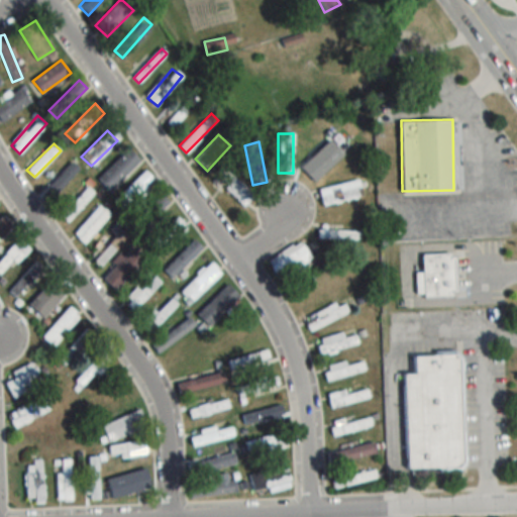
[(302,173),(311,182),(340,153),(331,144),(302,173)]
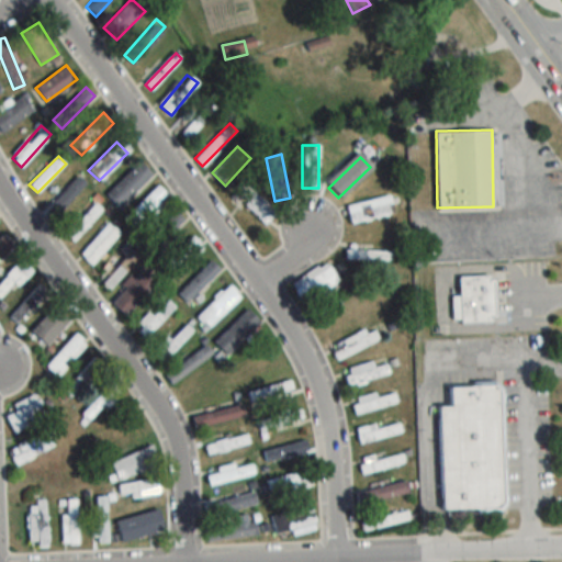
[(120,206),(153,173),(139,161),(108,193),(120,206)]
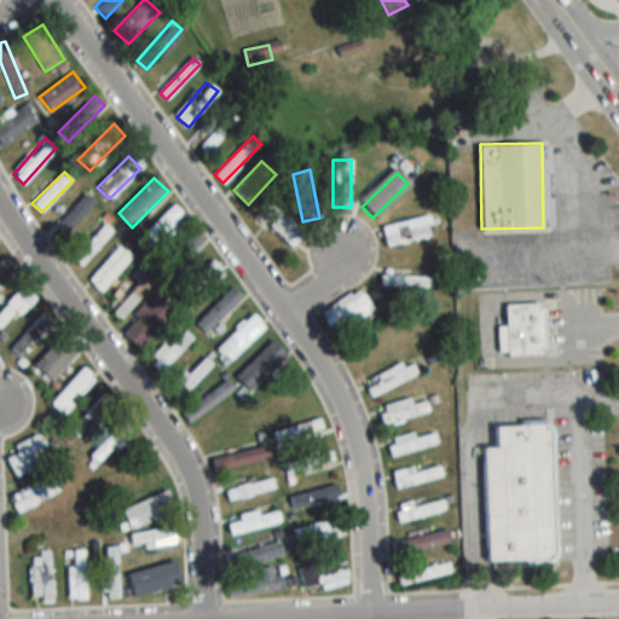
[(94,202),(85,194),(50,232),(59,241),(94,202)]
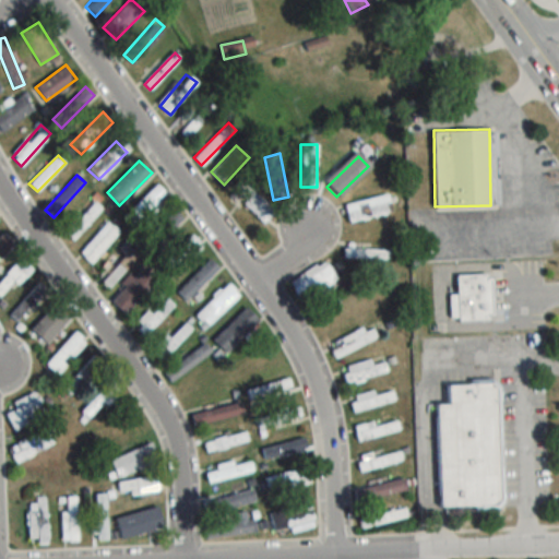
[(265,223),(275,210),(240,181),(230,193),(265,223)]
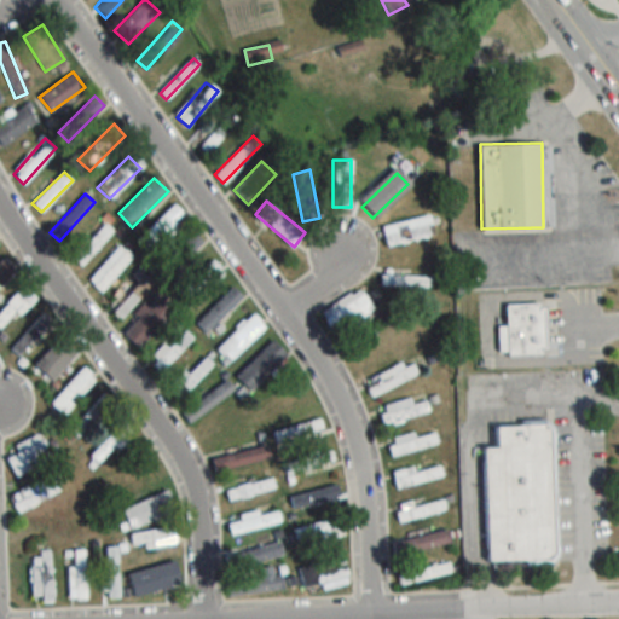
[(149,253),(185,215),(174,204),(137,241),(149,253)]
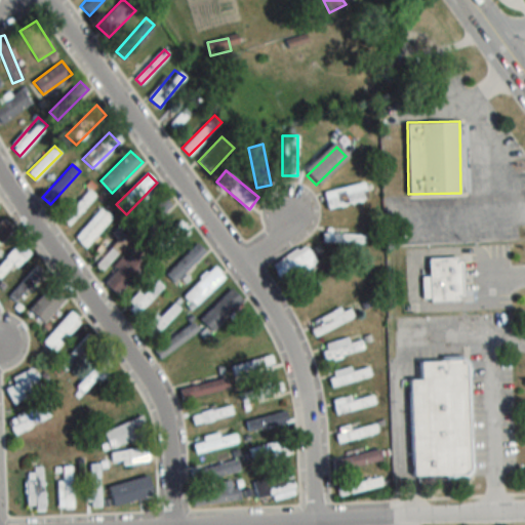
[(327,208),(368,199),(364,183),(323,192),(327,208)]
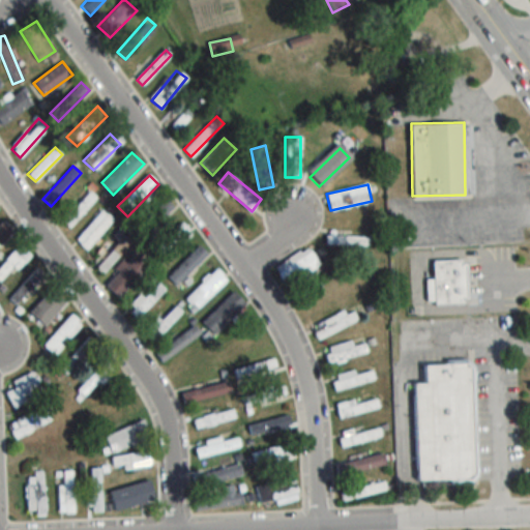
[(173,206),(166,199),(136,229),(143,236),(173,206)]
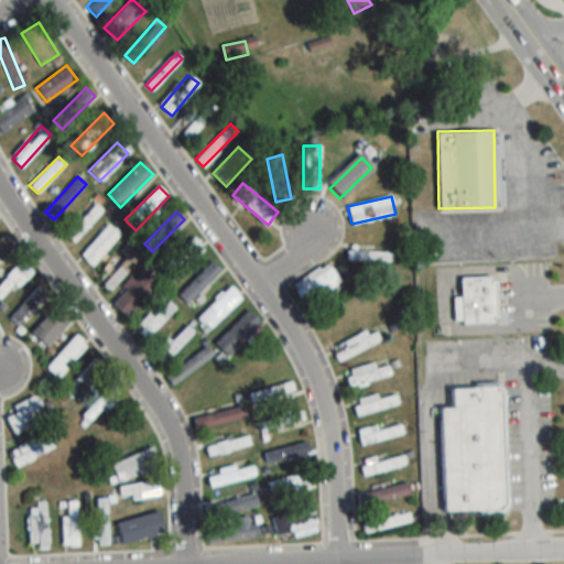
[(79,255),(89,264),(119,235),(109,225),(79,255)]
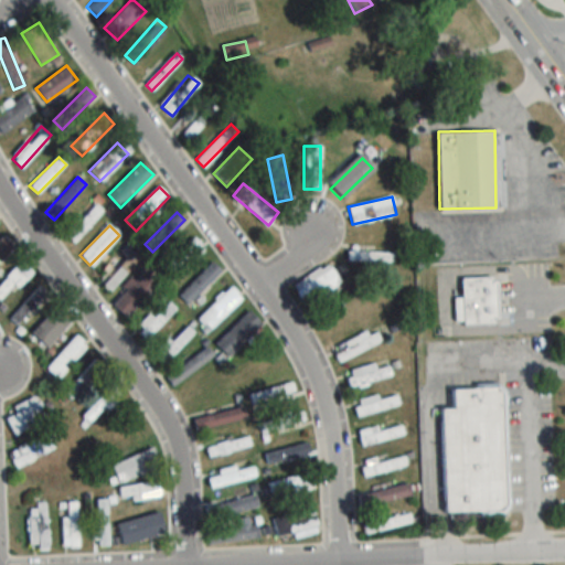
[(0,238),(0,257),(12,245),(3,236),(0,238)]
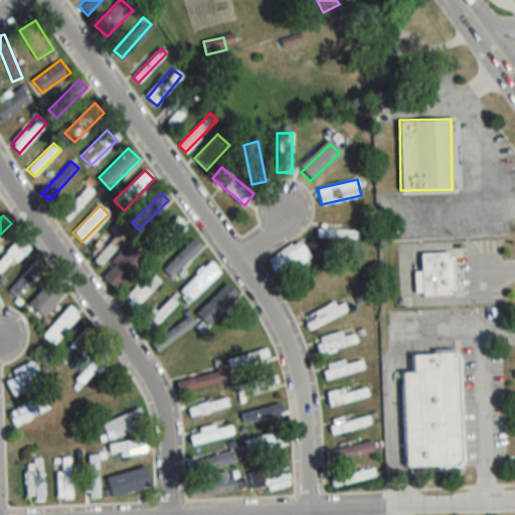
[(187,229),(179,218),(148,241),(153,248),(168,237),(171,241),(187,229)]
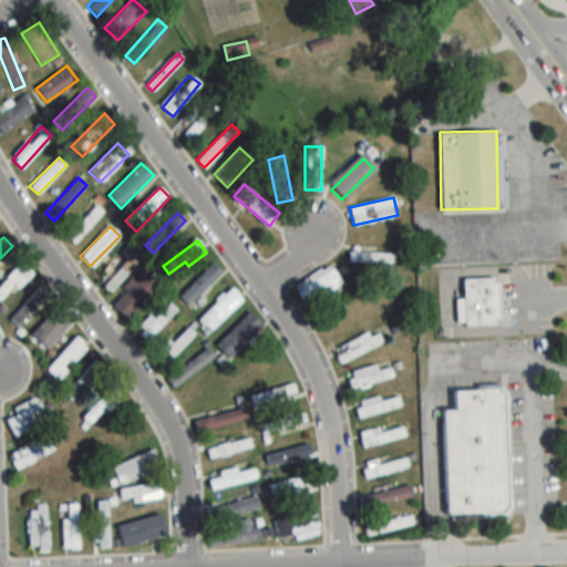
[(393,253),(350,253),(350,261),(393,261),(393,253)]
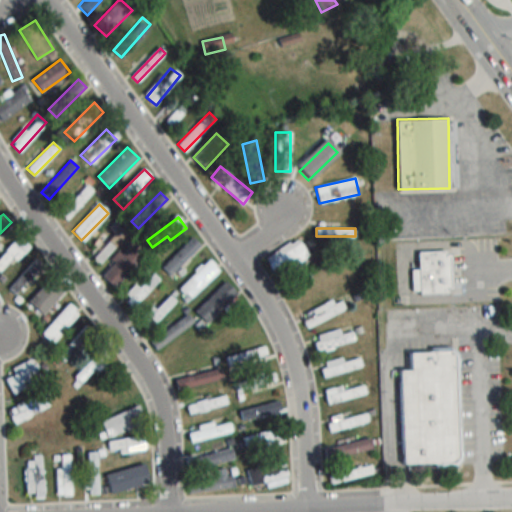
[(0,273),(29,246),(20,237),(0,255),(0,273)]
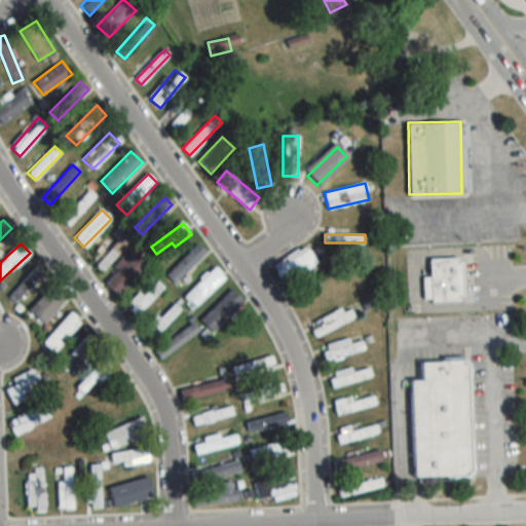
[(166,273),(175,283),(207,253),(197,243),(166,273)]
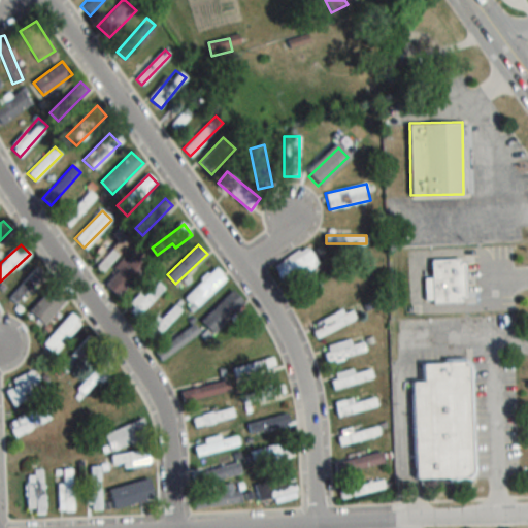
[(273,268),(286,286),(318,262),(305,244),(273,268)]
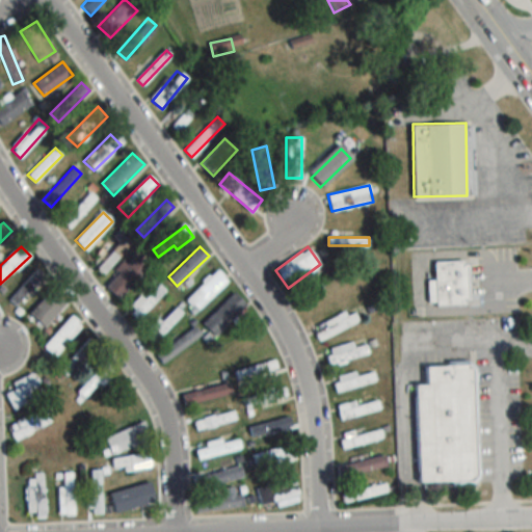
[(150,267),(136,255),(105,286),(118,298),(150,267)]
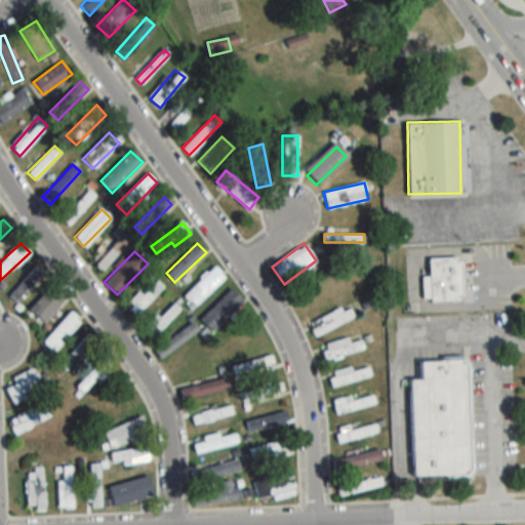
[(430,300),(459,299),(459,295),(466,294),(463,259),(457,260),(457,255),(428,257),(429,274),(421,275),(422,295),(430,295),(430,300)]
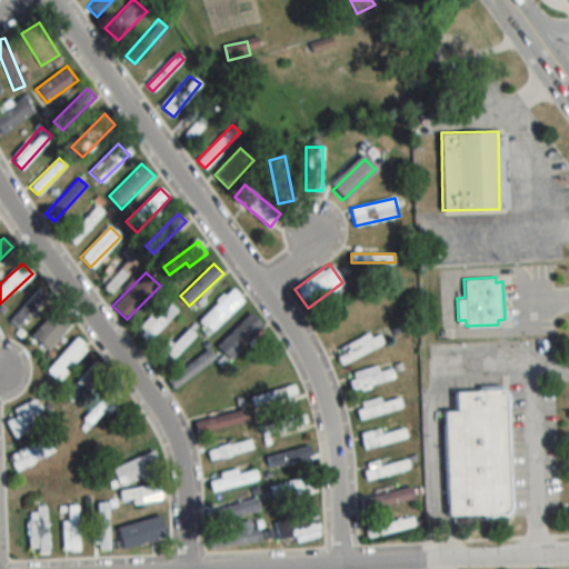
[(9,320),(17,328),(47,296),(39,288),(9,320)]
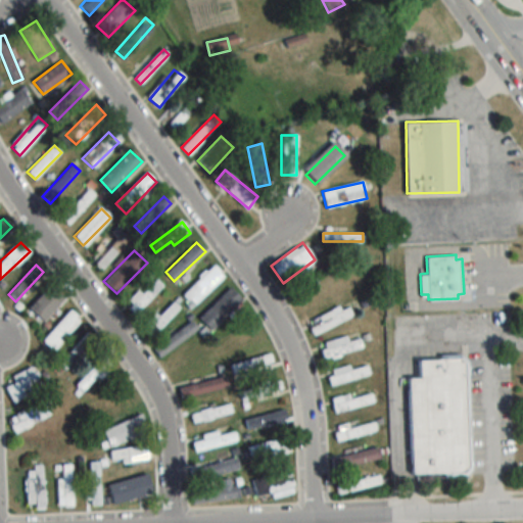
[(193,305),(224,276),(214,266),(183,295),(193,305)]
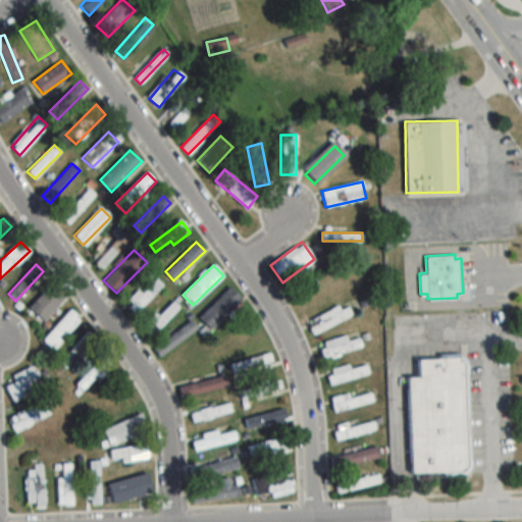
[(125,307),(133,314),(161,285),(154,278),(125,307)]
